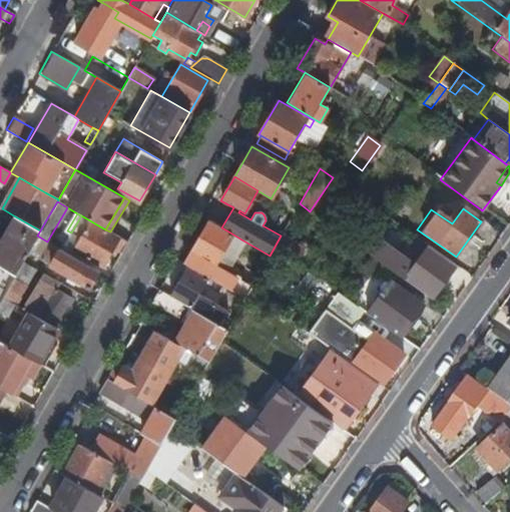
[(111,248),(120,253),(127,241),(110,231),(105,229),(81,215),(71,232),(75,234),(68,246),(101,267),(111,248)]
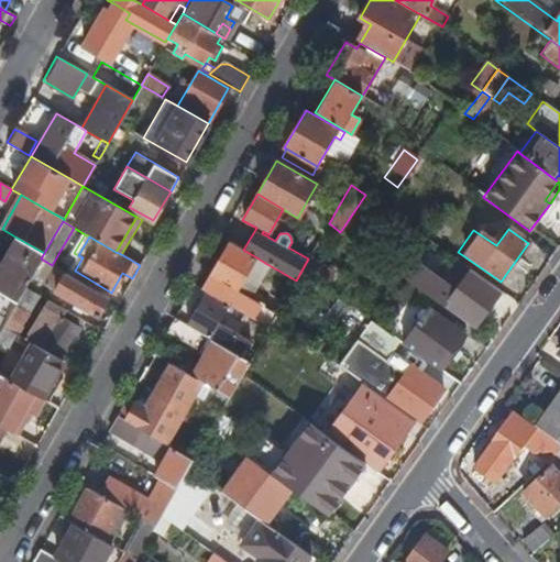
[(17,238),(0,265),(0,291),(9,296),(17,301),(25,287),(41,259),(44,253),(17,238)]
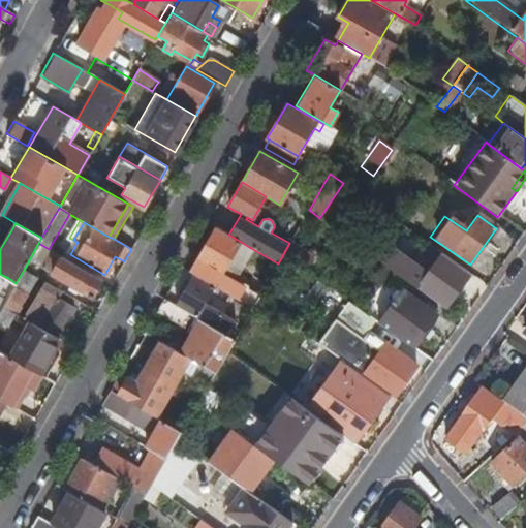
[(222,273),(241,242),(228,235),(215,227),(190,272),(194,275),(214,286),(252,308),(259,294),(231,278),(222,273)]
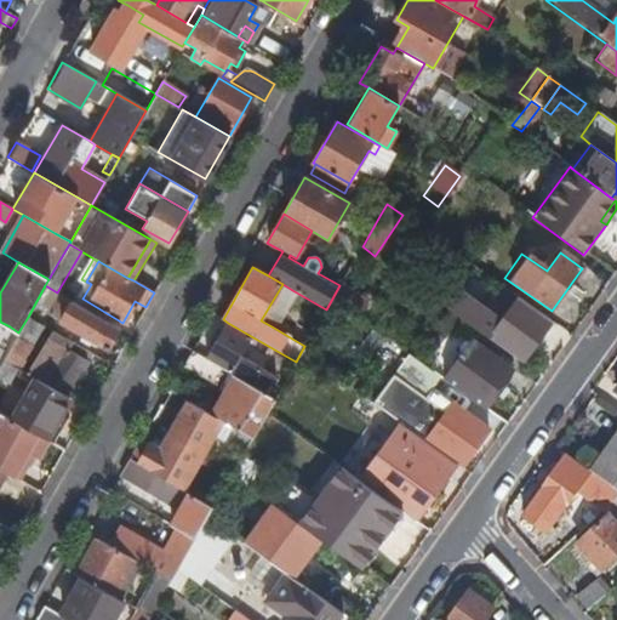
[(369,302),(342,282),(332,299),(358,318),(369,302)]
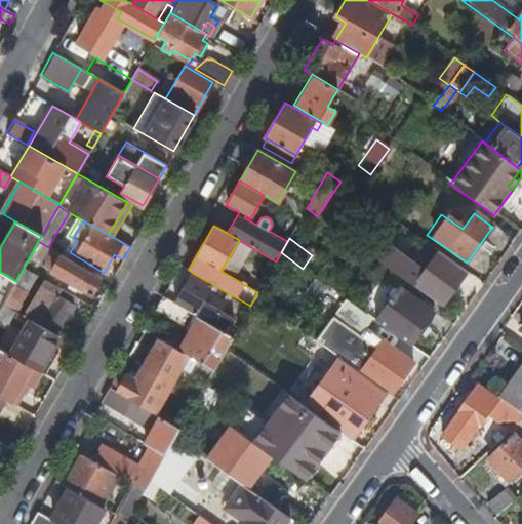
[(221,271),(230,276),(247,245),(239,240),(221,271)]
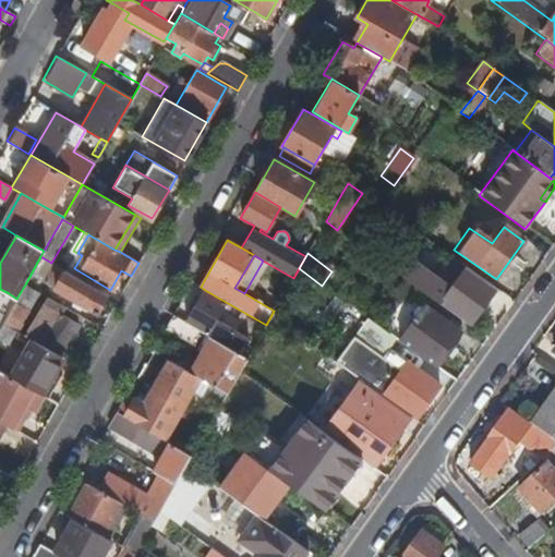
[(469,325),(494,290),(455,261),(449,268),(450,274),(456,278),(449,287),(414,262),(402,277),(469,325)]
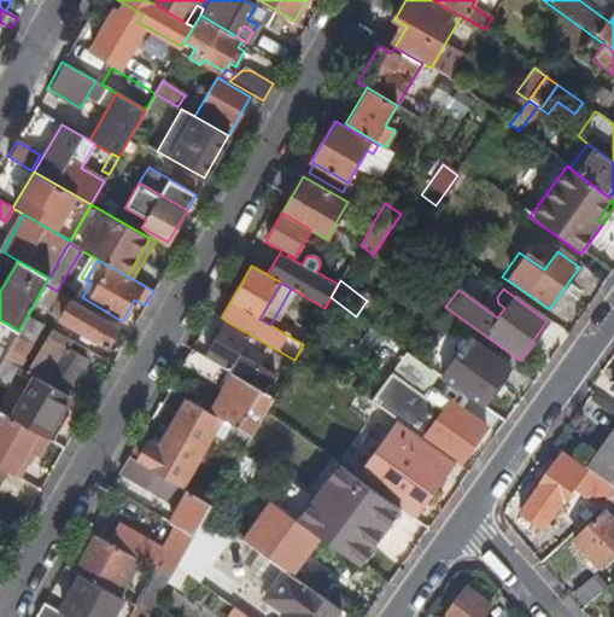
[(107,345),(118,326),(59,292),(48,312),(107,345)]
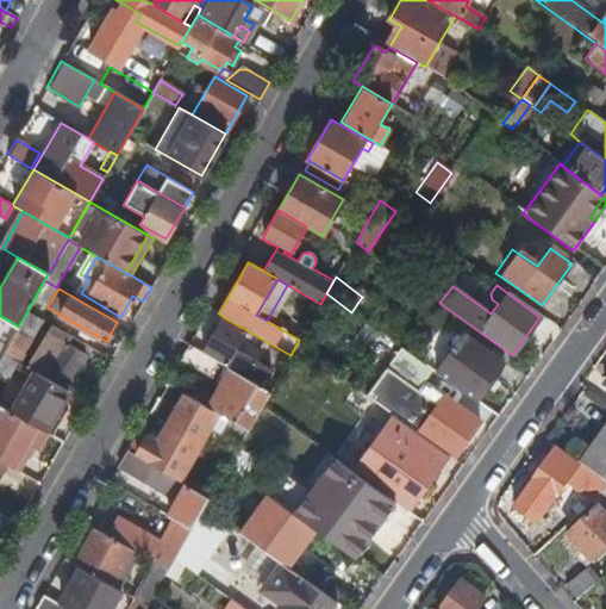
[(17,360),(41,318),(27,311),(18,327),(12,339),(4,353),(17,360)]
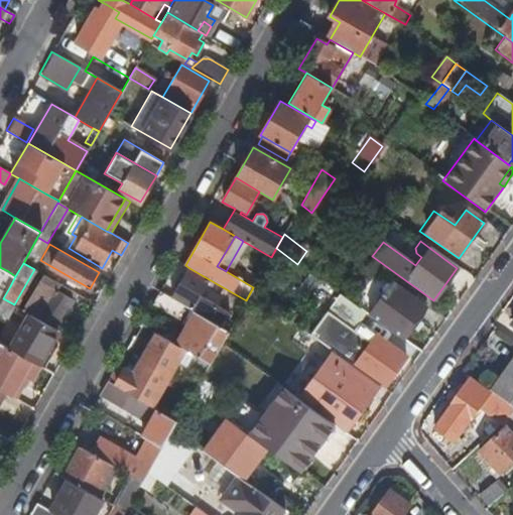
[(199,296),(209,279),(189,268),(172,298),(181,303),(199,313),(220,326),(222,320),(213,315),(218,307),(199,296)]
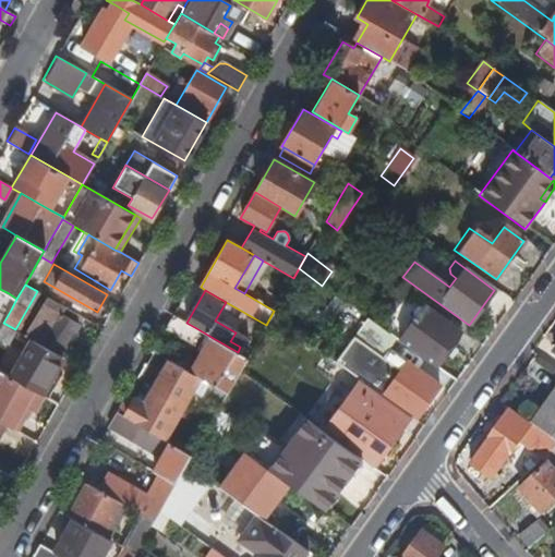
[(2,304),(11,310),(16,299),(9,293),(2,304)]
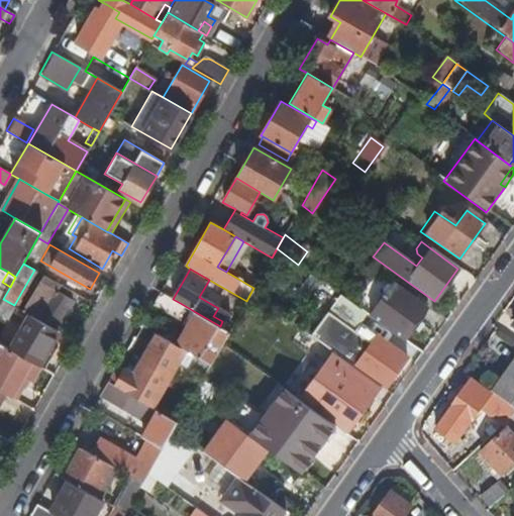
[(58,284),(42,275),(21,309),(28,313),(36,318),(38,315),(57,326),(64,313),(60,310),(67,298),(54,290),(58,284)]
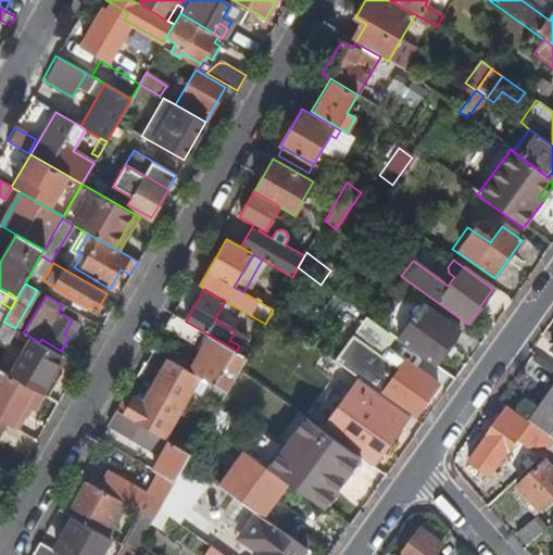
[(424,304),(397,341),(432,367),(460,331),(424,304)]
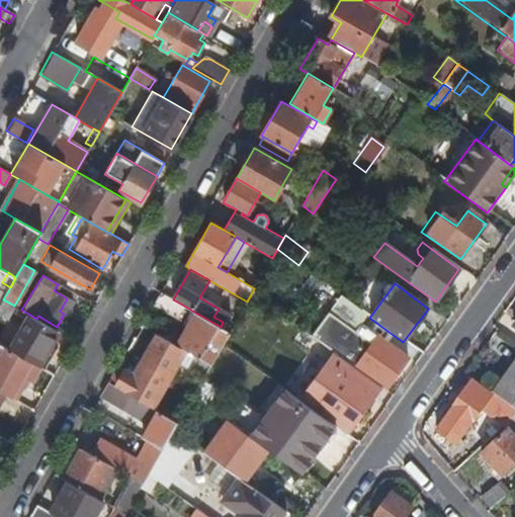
[(174,318),(182,305),(173,299),(160,292),(152,305),(174,318)]
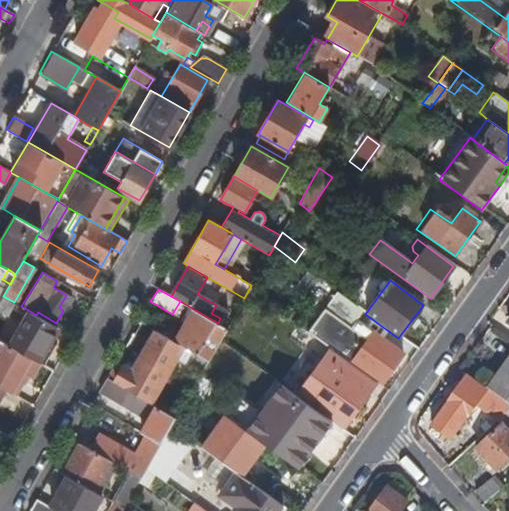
[(350,331),(363,313),(337,293),(324,311),(350,331)]
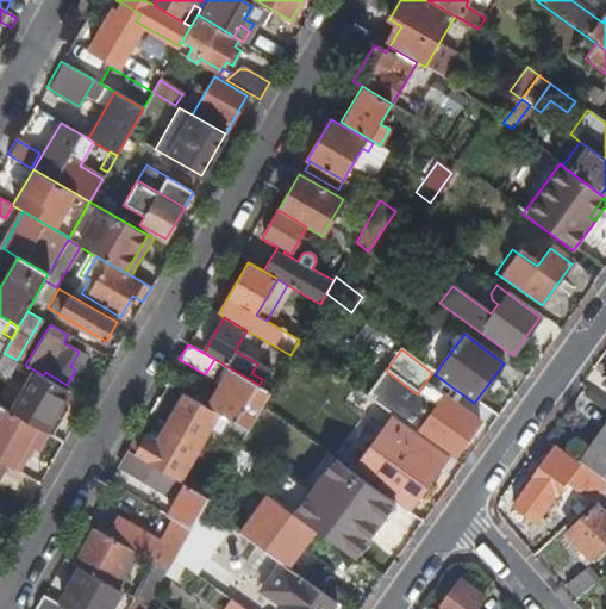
[(85,354),(79,352),(70,366),(75,370),(85,354)]
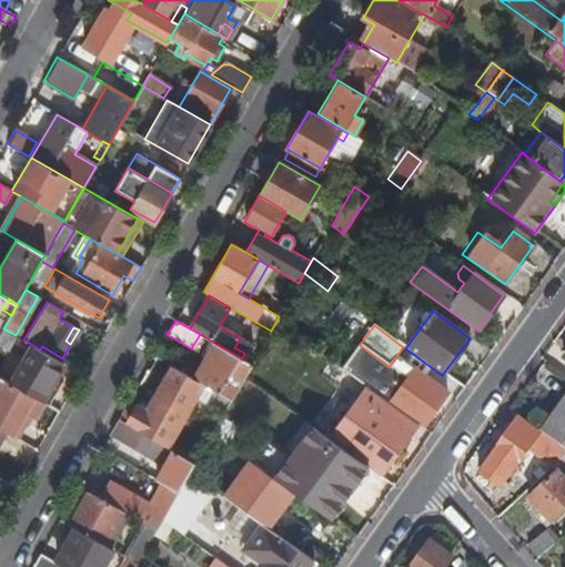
[(16,335),(3,328),(0,334),(0,344),(23,358),(31,344),(23,340),(16,335)]
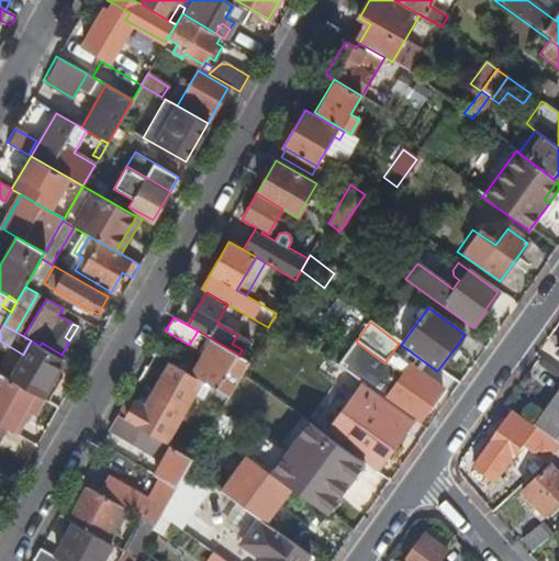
[(40,346),(31,340),(23,355),(9,378),(43,397),(46,400),(58,379),(52,374),(62,359),(40,346)]
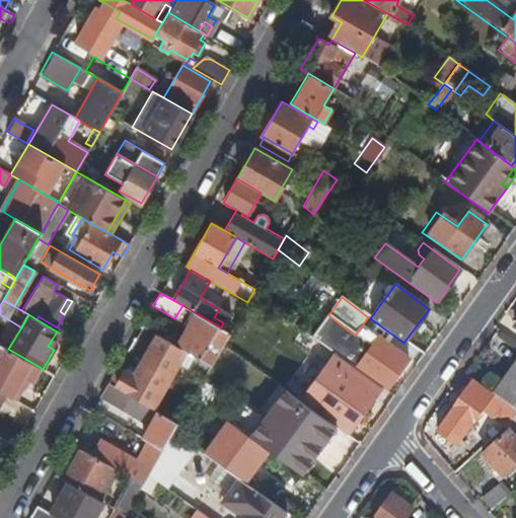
[(213,335),(225,341),(229,333),(221,327),(200,315),(180,349),(193,355),(199,359),(213,335)]
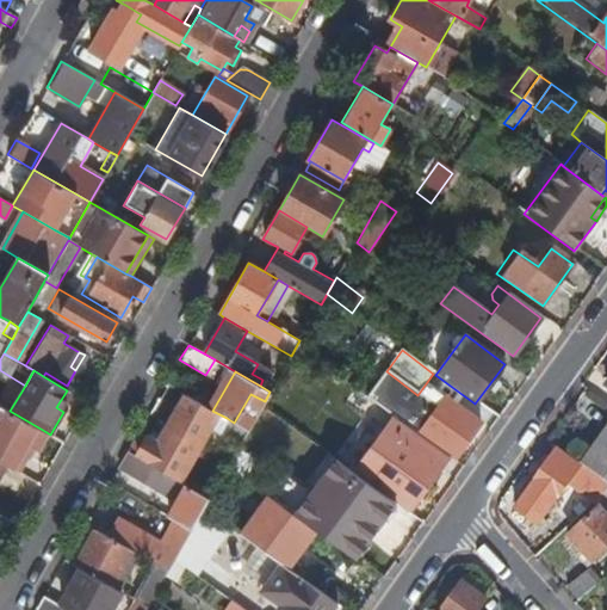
[(184,394),(196,401),(200,392),(190,386),(184,394)]
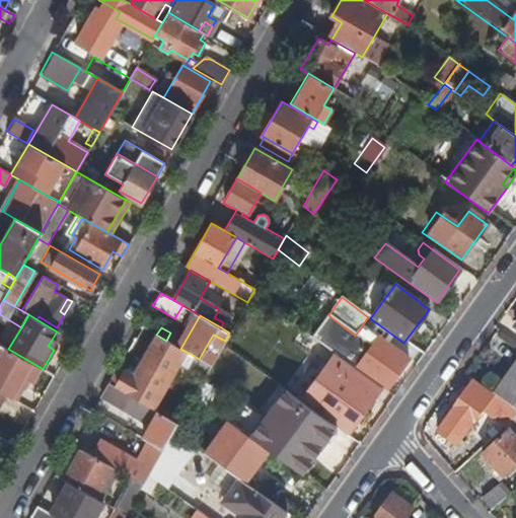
[(186,367),(193,355),(180,349),(166,341),(156,335),(137,369),(134,375),(126,371),(118,366),(107,382),(152,408),(177,363),(186,368),(186,367)]
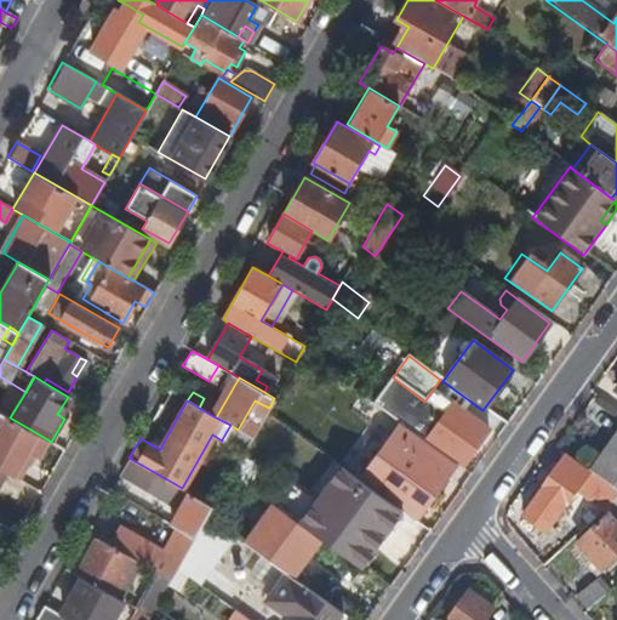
[(450,405),(426,439),(462,466),(486,432),(450,405)]
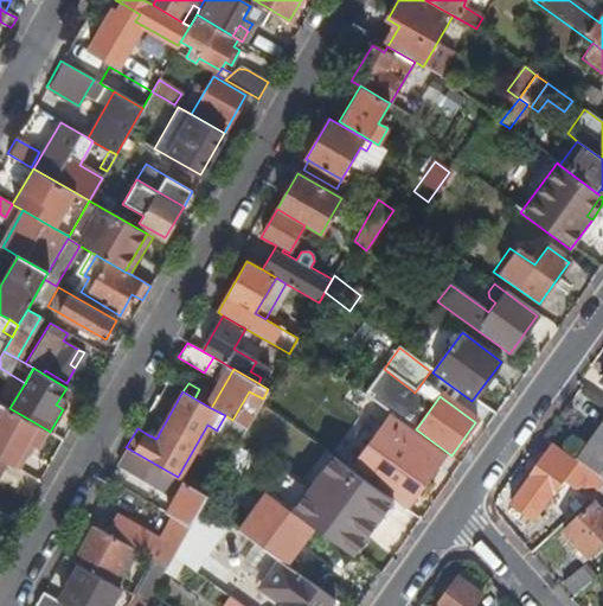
[(10,408),(0,402),(0,458),(2,460),(12,465),(25,441),(31,445),(36,447),(46,429),(10,408)]
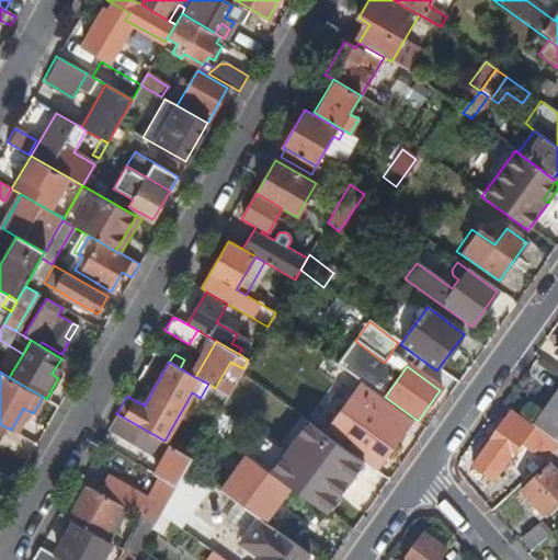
[(201,397),(220,408),(228,396),(215,388),(208,384),(201,397)]
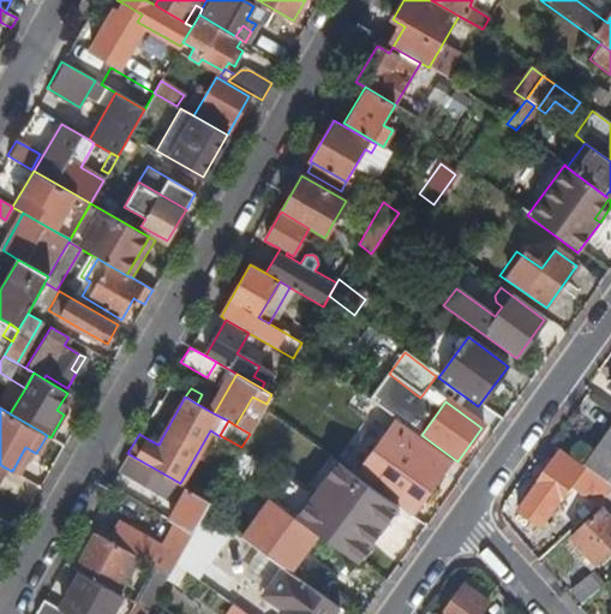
[(610,431),(583,469),(587,472),(610,488),(610,431)]
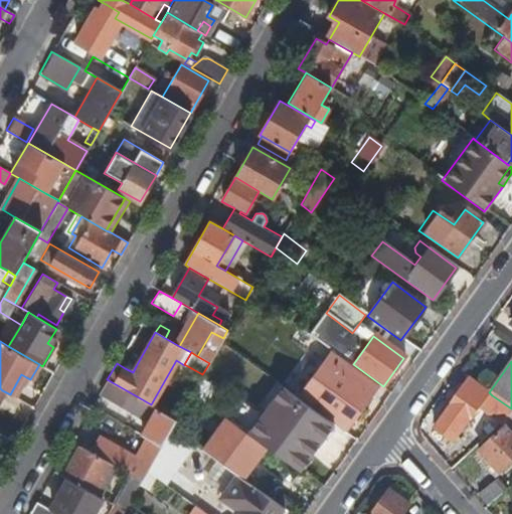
[(133,372),(136,366),(129,362),(125,368),(133,372)]
